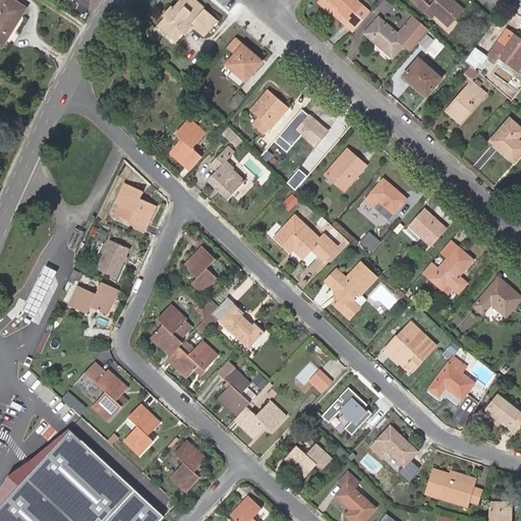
[(2,0),(0,4),(0,46),(1,47),(25,9),(11,0),(2,0)]
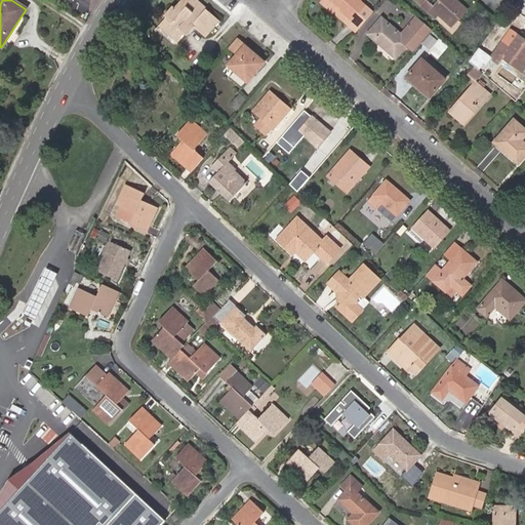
[(182,0),(180,2),(160,25),(178,42),(193,25),(206,36),(218,19),(196,0),(182,0)]
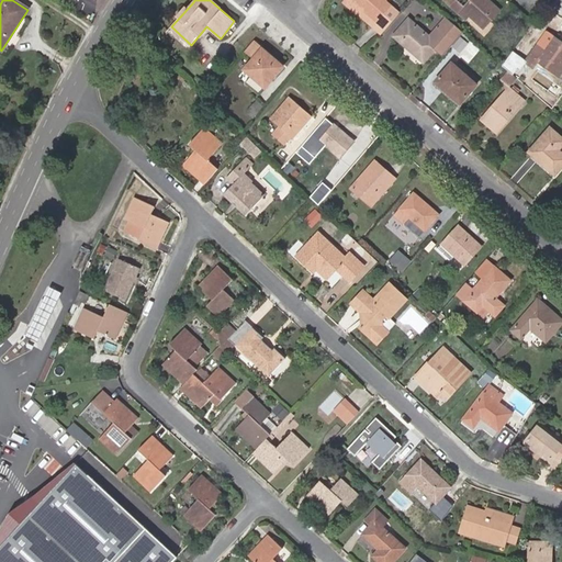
[(385,0),(345,0),(344,2),(359,15),(364,10),(377,21),(372,26),(381,34),(398,13),(385,1),(385,0)]
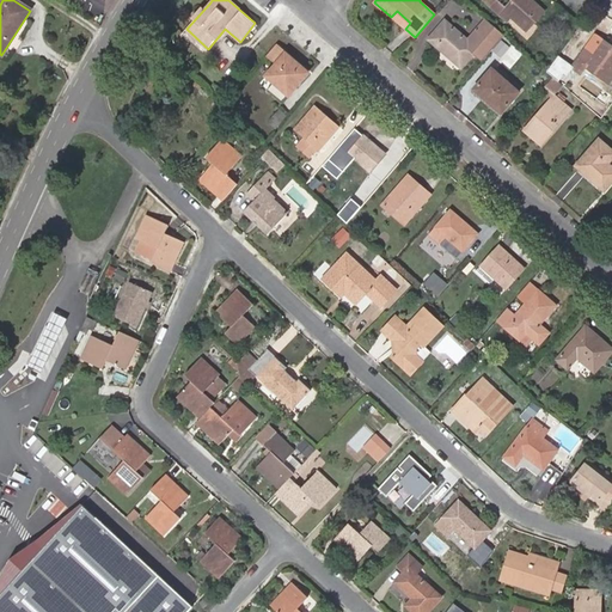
[(483,0),(507,22),(510,17),(526,30),(544,11),(532,0),(483,0)]
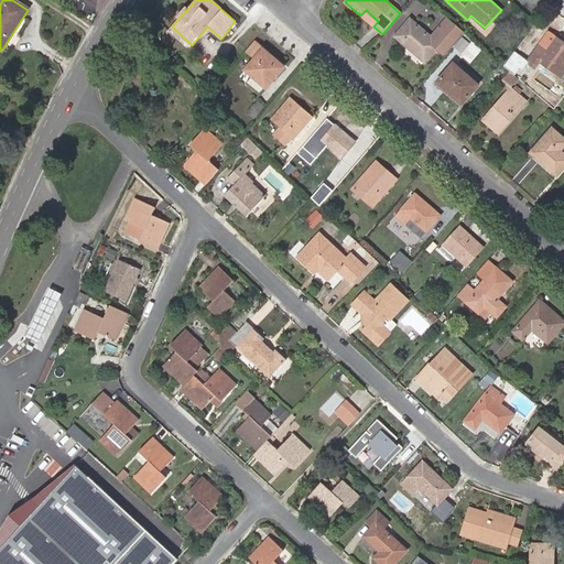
[(366,10),(360,15),(373,26),(378,21),(366,10)]
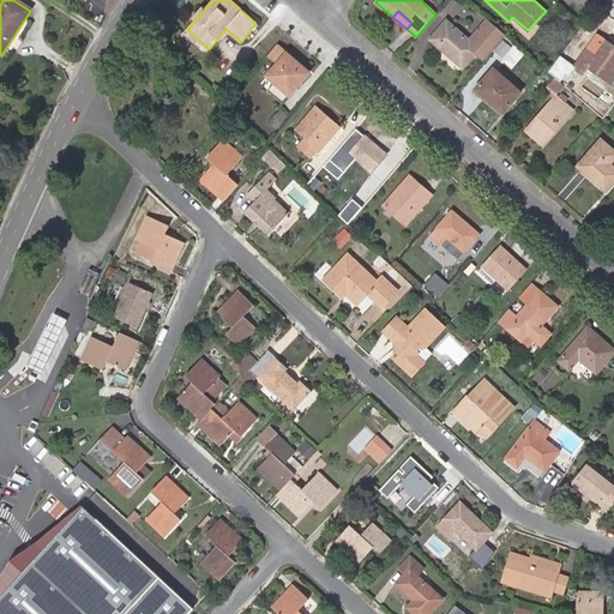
[(475,53),(483,60),(506,35),(486,17),(468,38),(447,20),(431,40),(463,66),(475,53)]
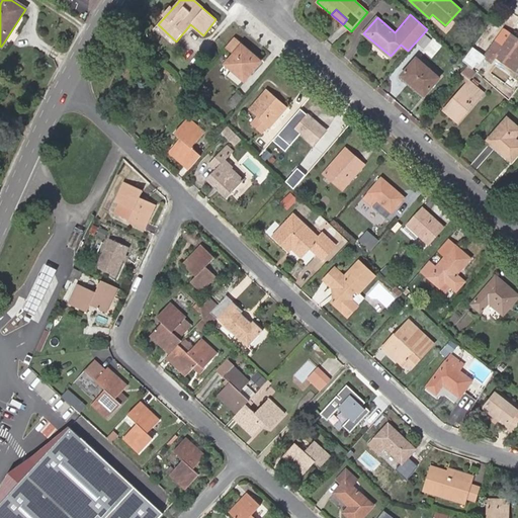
[(419,42),(426,49),(435,37),(428,31),(419,42)]
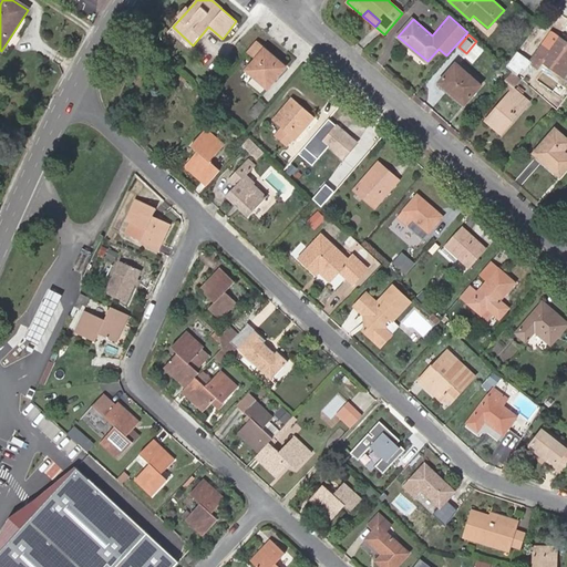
[(542,45),(531,62),(538,68),(543,62),(564,76),(566,71),(566,43),(558,38),(549,50),(542,45)]
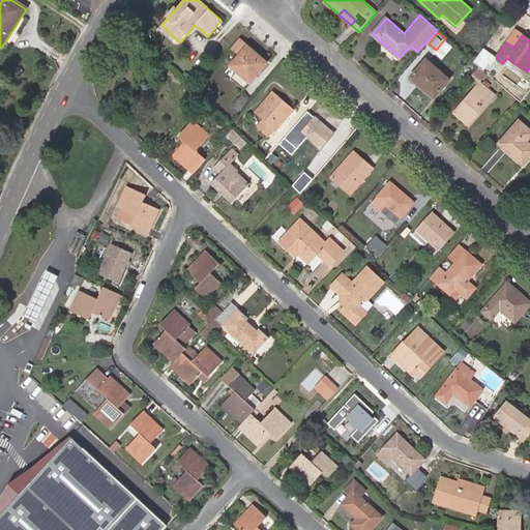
[(240,39),(232,48),(240,55),(231,65),(239,71),(235,77),(245,86),(266,62),(240,39)]
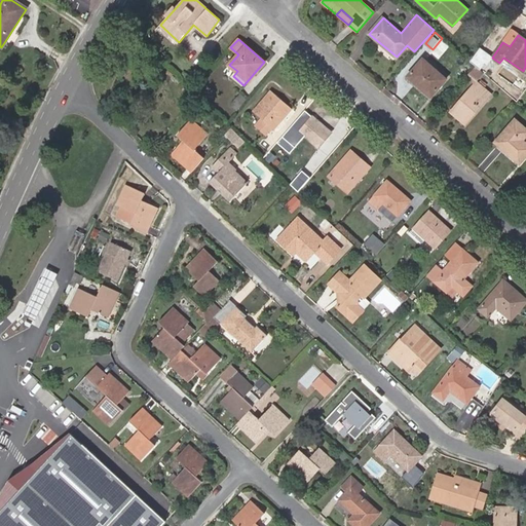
[(446,79),(423,60),(408,77),(430,97),(446,79)]
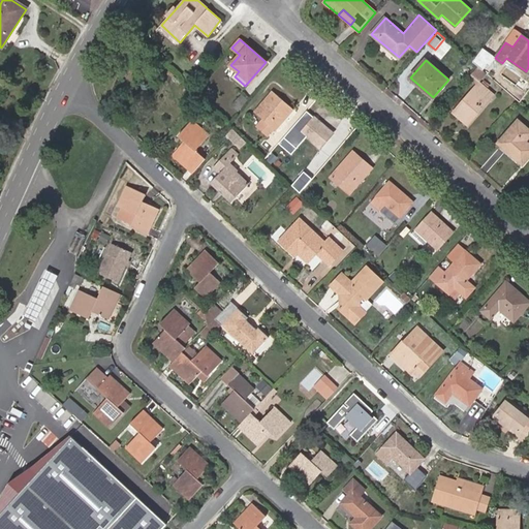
[(487,73),(478,66),(468,78),(476,85),(454,113),(468,124),(494,94),(479,82),(487,73)]
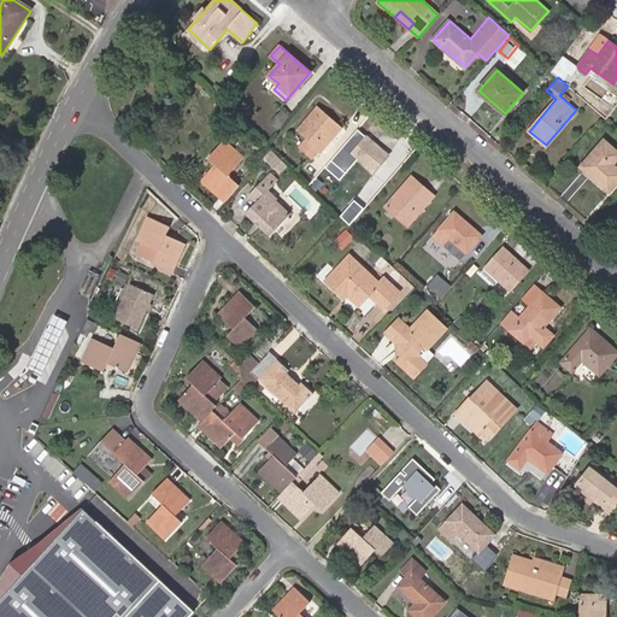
[(318,106),(298,130),(307,139),(300,147),(312,159),(319,150),(322,152),(342,128),(318,106)]
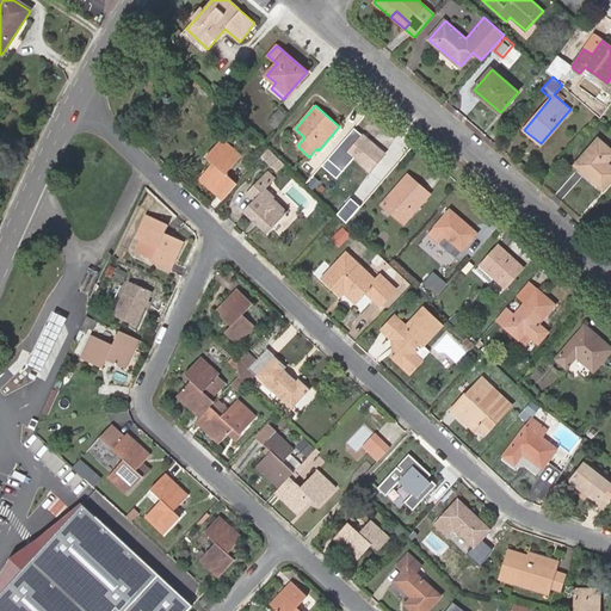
[(279,109),(269,122),(276,128),(287,115),(279,109)]
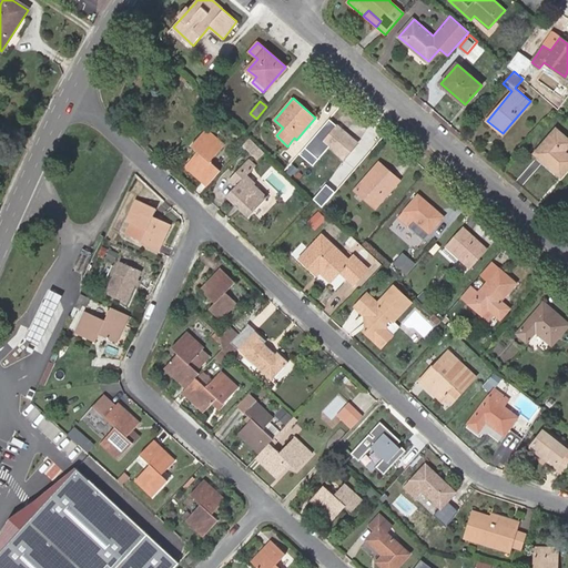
[(338,127),(325,142),(344,159),(357,142),(338,127)]
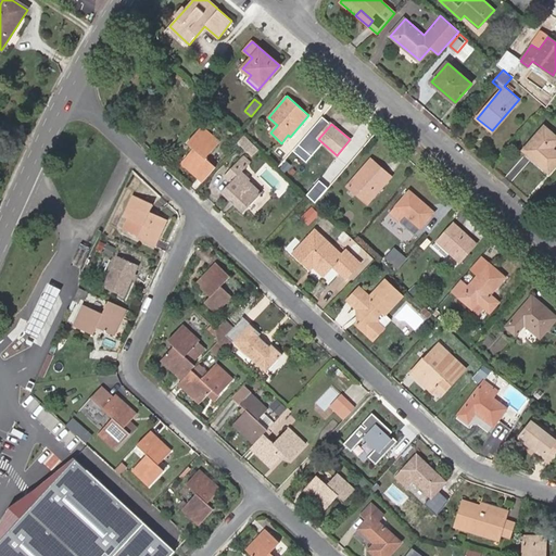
[(203,181),(215,167),(205,159),(220,141),(202,126),(188,142),(194,148),(180,163),(203,181)]
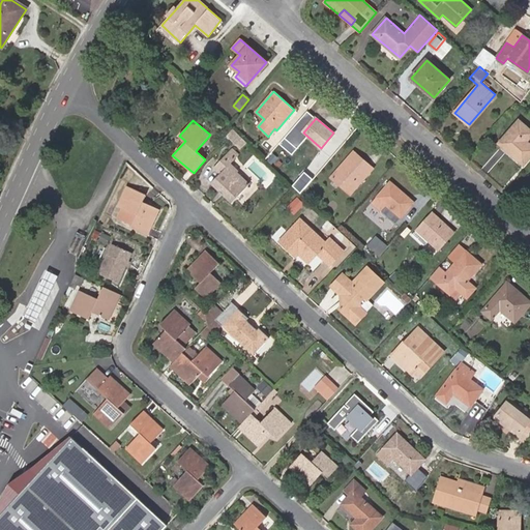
[(529,130),(519,120),(499,143),(524,165),(529,156),(529,144),(526,141),(529,137),(529,130)]
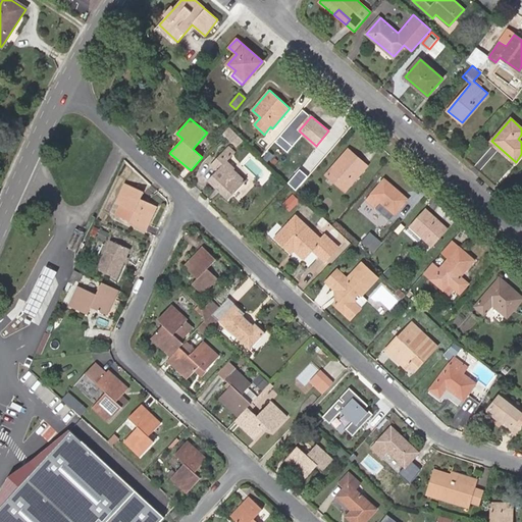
[(223,133),(228,138),(233,133),(228,127),(223,133)]
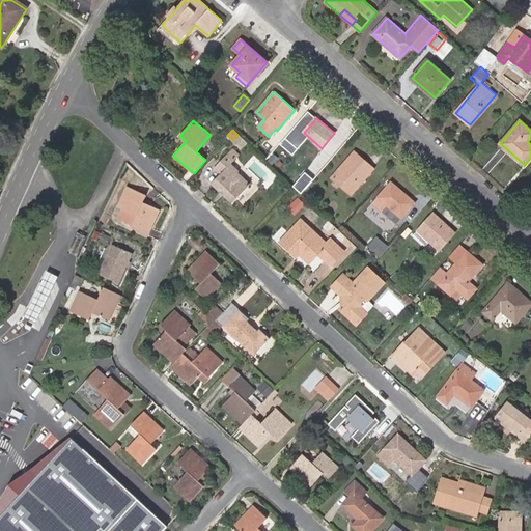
[(245,142),(238,135),(232,140),(240,148),(245,142)]
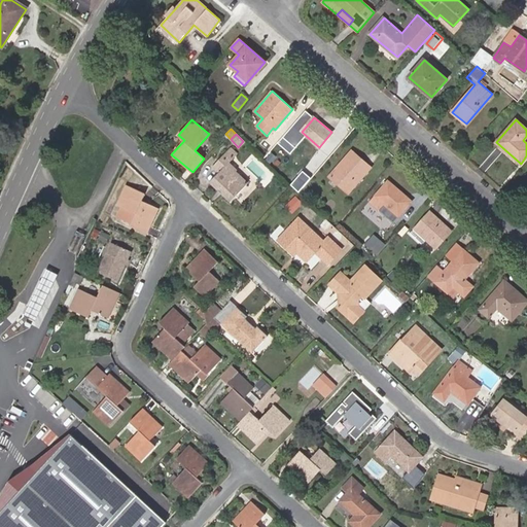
[(230,147),(225,151),(233,157),(236,153),(230,147)]
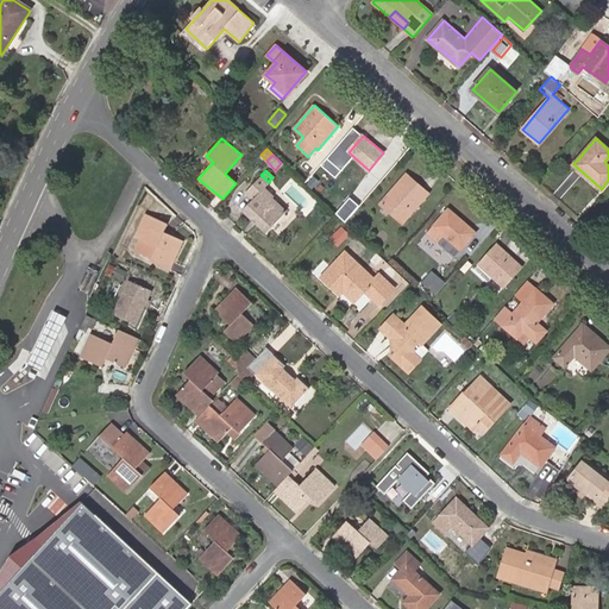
[(263,188),(269,182),(261,175),(245,193),(252,200),(243,211),(267,231),(270,227),(284,211),(271,198),(272,196),(263,188)]
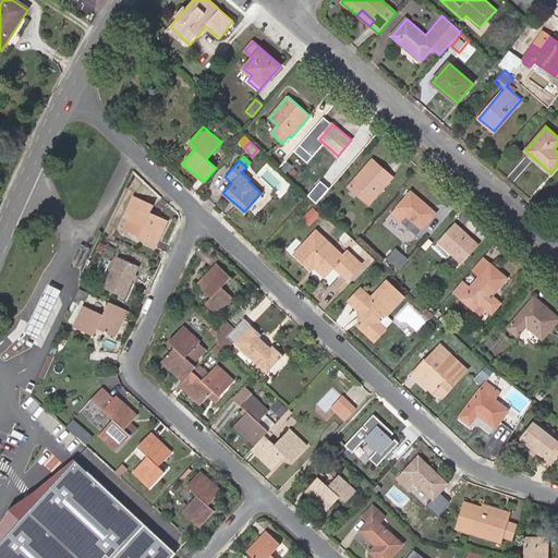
[(373,160),(350,186),(368,203),(391,177),(373,160)]
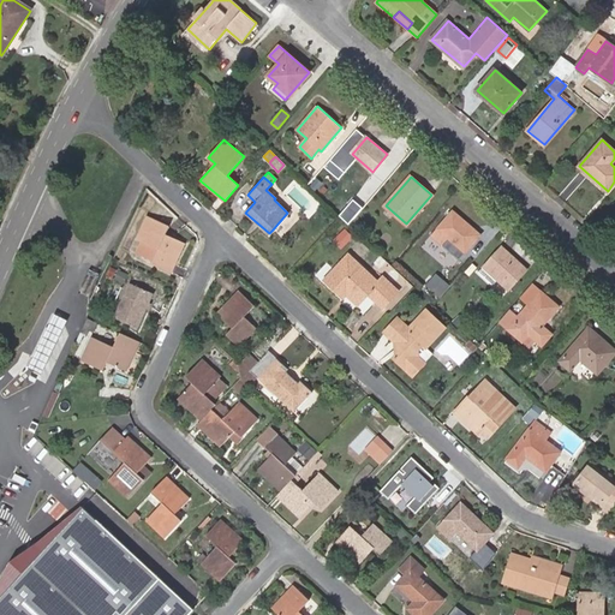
[(356,199),(342,214),(351,221),(364,206),(356,199)]
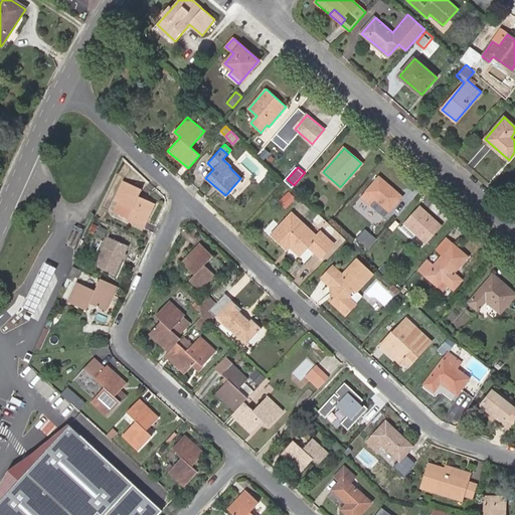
[(379,177),(362,197),(371,206),(377,199),(389,210),(401,196),(379,177)]
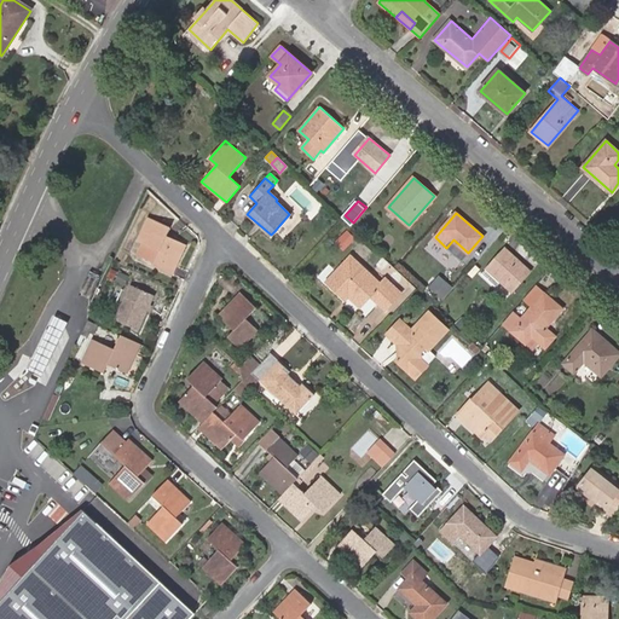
[(171,227),(149,217),(138,241),(143,243),(138,254),(155,261),(154,265),(173,273),(186,244),(167,236),(171,227)]
